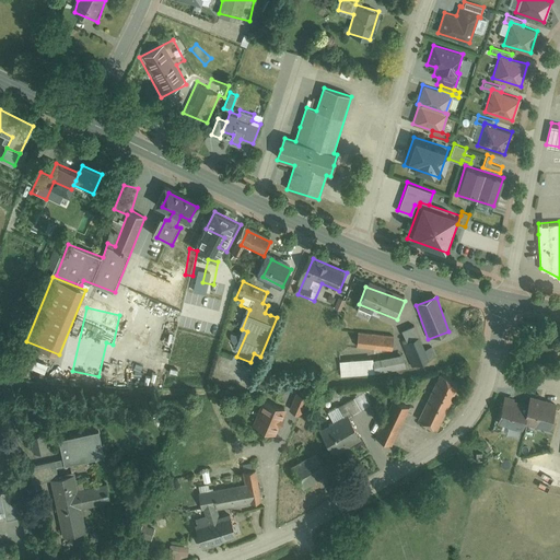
[(409,343),(404,346),(413,366),(431,359),(417,327),(405,333),(409,343)]
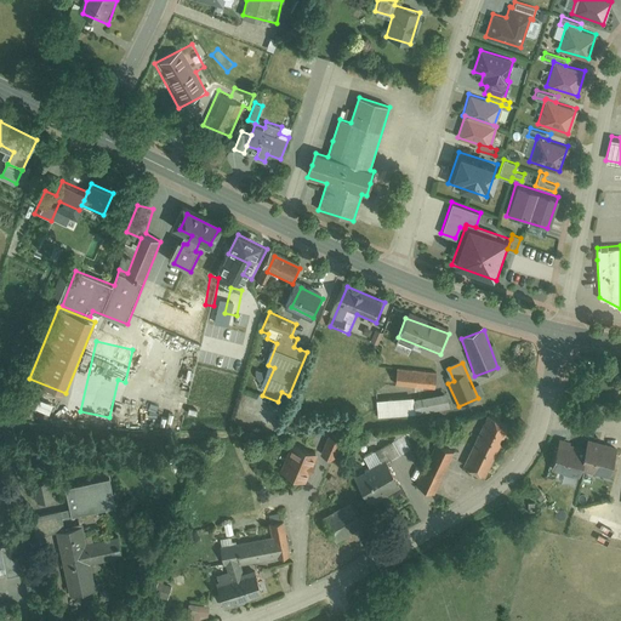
[(436,376),(399,372),(398,385),(434,389),(436,376)]
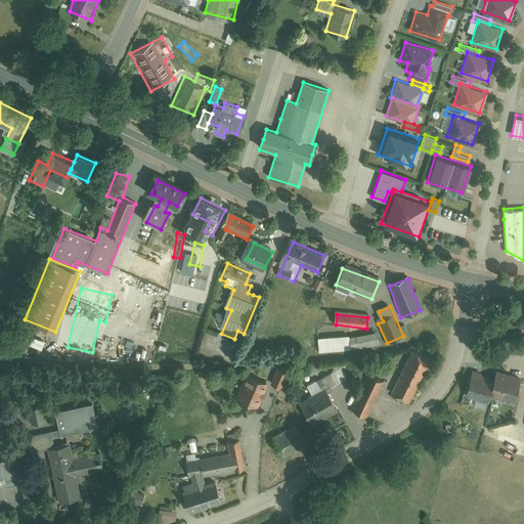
[(377,334),(320,340),(321,354),(351,349),(378,343),(377,334)]
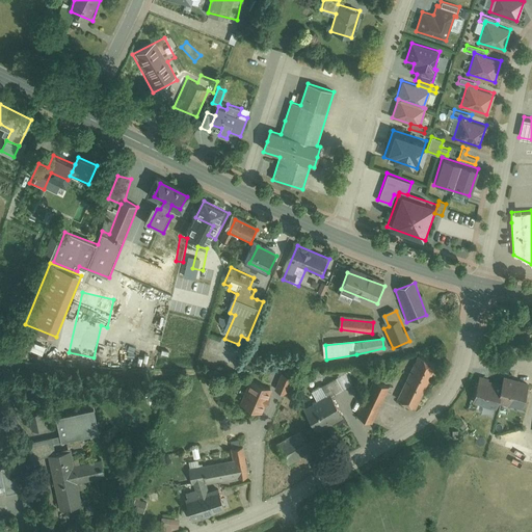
[(204,352),(203,356),(204,361),(205,364),(208,366),(211,368),(215,368),(218,367),(221,366),(224,363),(225,358),(225,355),(224,351),(222,348),(219,346),(215,345),(212,346),(208,347),(206,349),(204,352)]
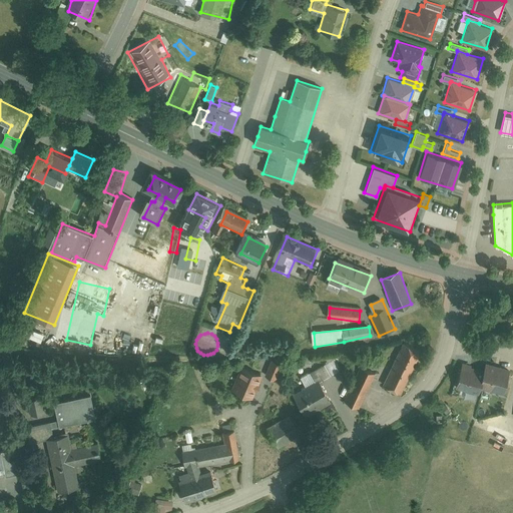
[(402,344),(384,385),(403,393),(421,353),(402,344)]
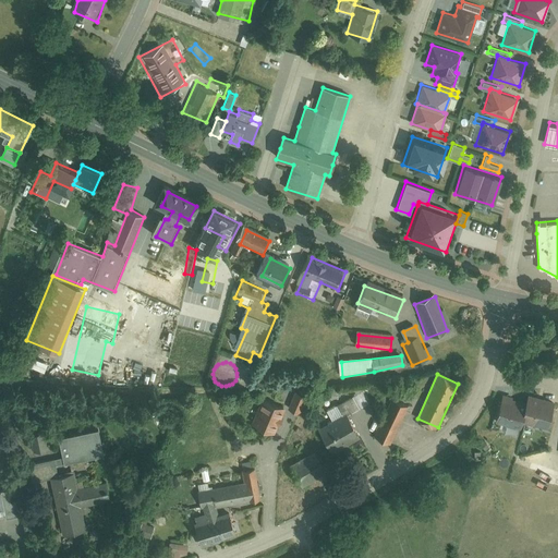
[(363,437),(350,415),(373,401),(366,389),(328,412),(335,422),(318,432),(331,456),(363,437)]
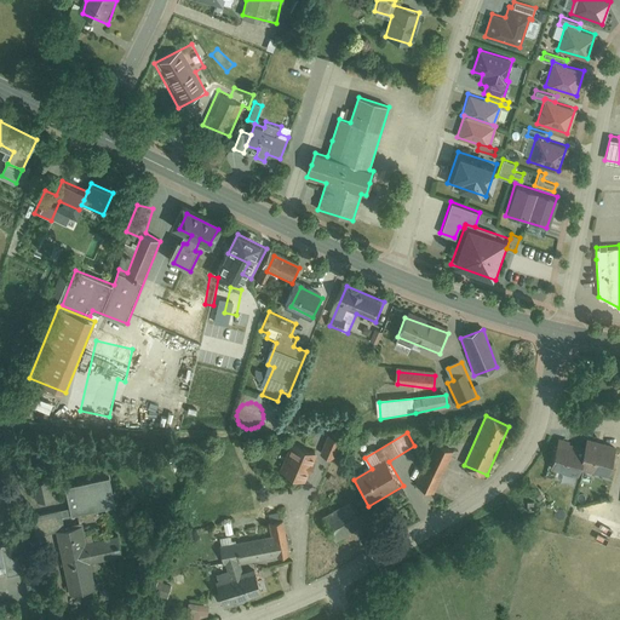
[(619,447),(587,437),(585,446),(560,438),(551,469),(579,476),(581,469),(612,477),(619,448),(619,447)]
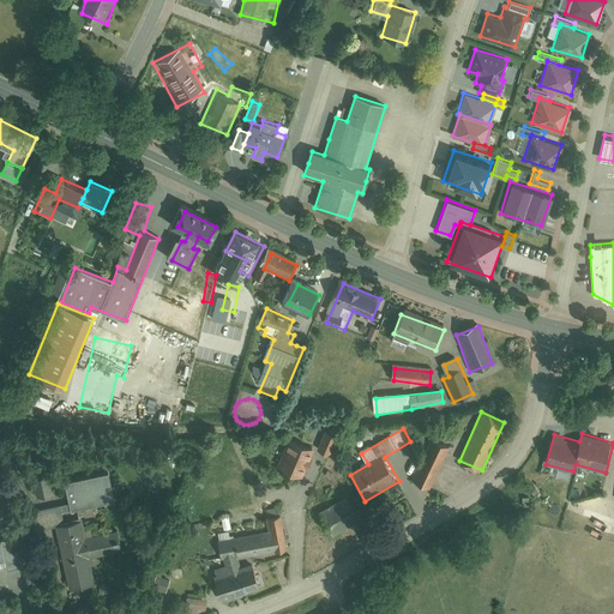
[(432,438),(411,482),(432,492),(451,446),(432,438)]
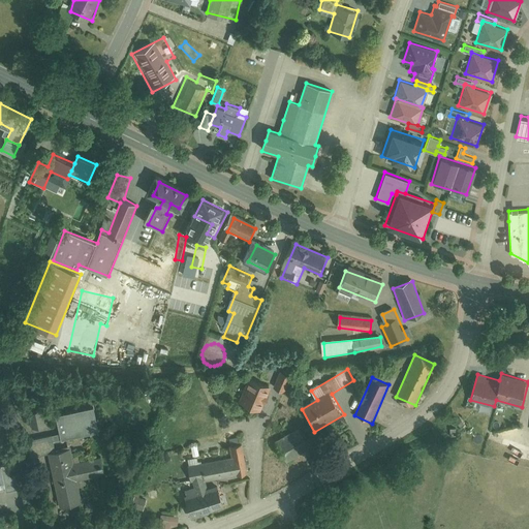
[(252,378),(241,401),(261,411),(273,389),(252,378)]
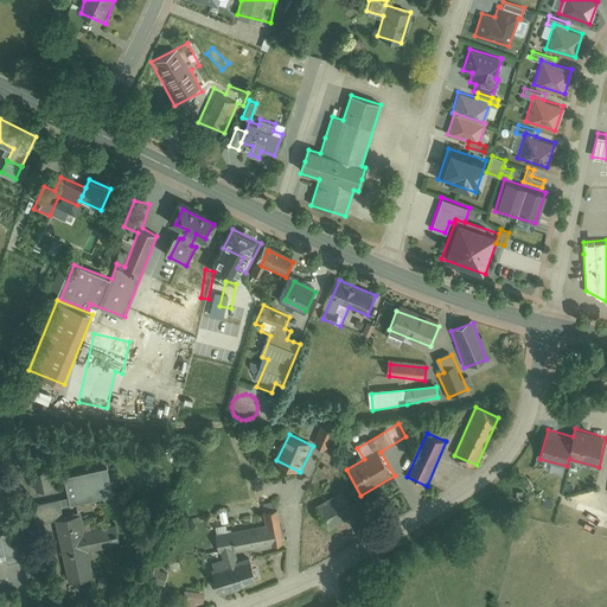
[(31,503),(36,524),(64,517),(62,506),(71,504),(71,505),(115,496),(109,467),(65,477),(69,496),(59,497),(31,503)]
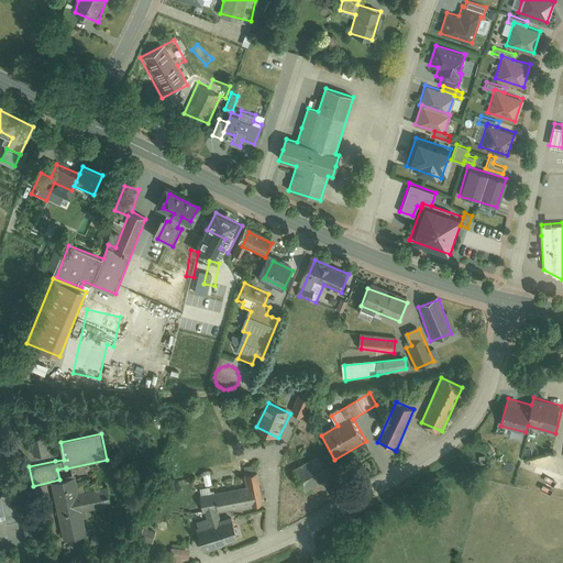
[(30,439),(33,457),(47,454),(44,435),(30,439)]
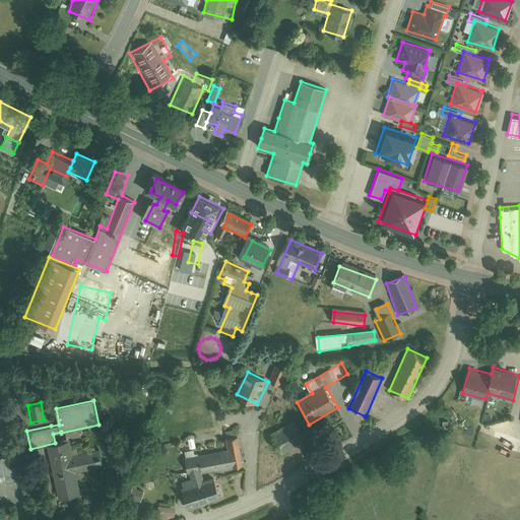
[(272,435),(284,454),(306,442),(294,421),(272,435)]
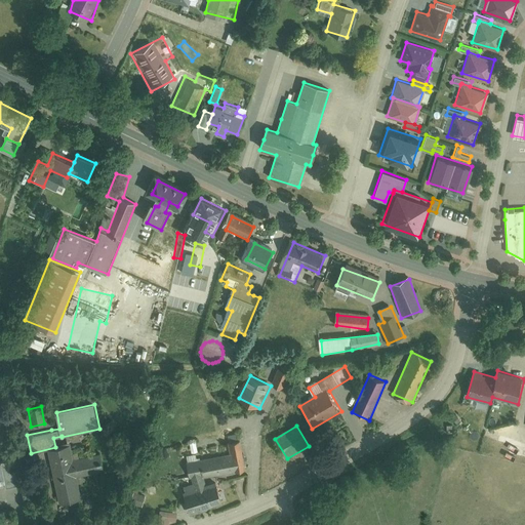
[(187,461),(190,480),(193,479),(195,491),(186,493),(192,514),(227,502),(220,483),(210,486),(208,477),(245,471),(243,459),(244,459),(239,441),(229,443),(232,453),(187,461)]
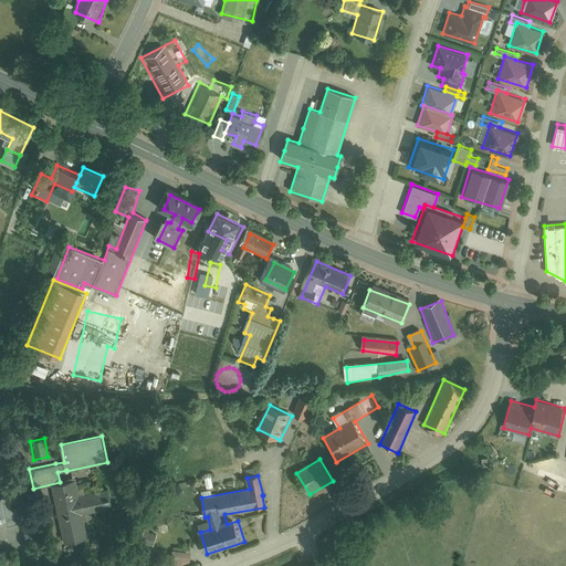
[(90,538),(84,514),(112,507),(107,489),(81,494),(77,480),(53,485),(65,544),(90,538)]
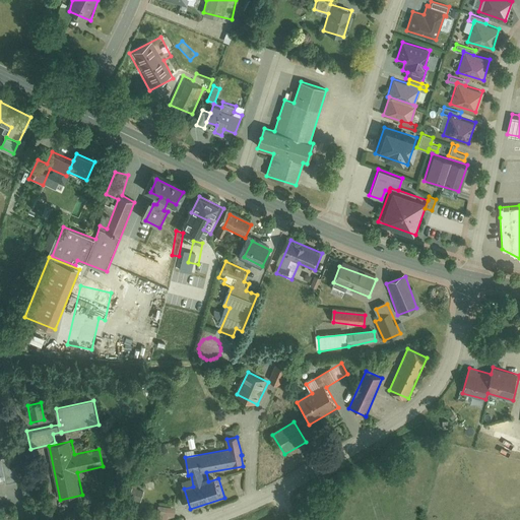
[(18,467),(9,469),(7,457),(0,459),(0,482),(7,481),(7,482),(21,479),(18,467)]
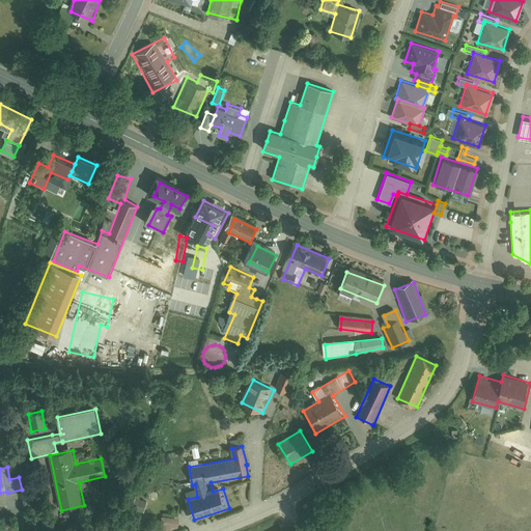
[(133,505),(144,509),(147,499),(136,495),(133,505)]
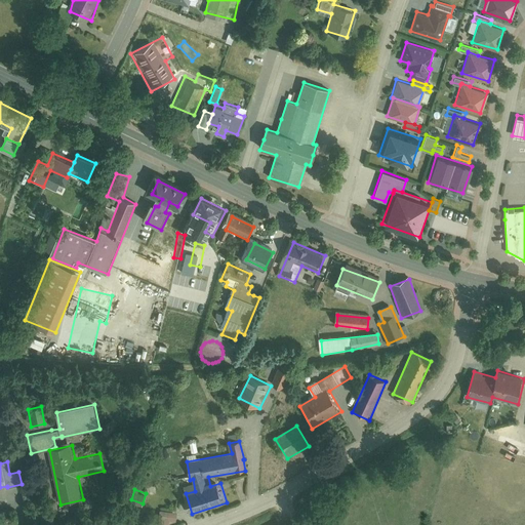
[(164,511),(163,519),(178,521),(178,513),(164,511)]
